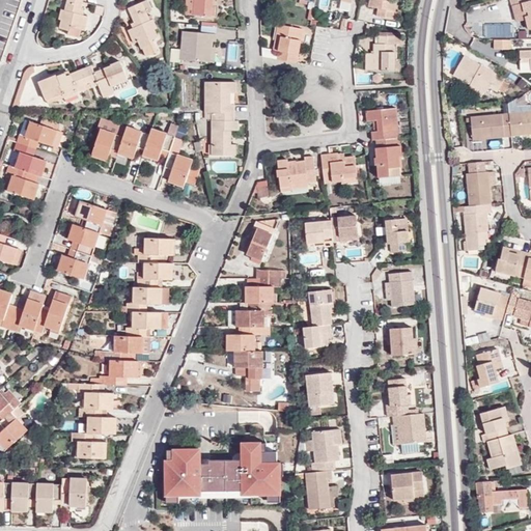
[(79,14),(81,8),(82,0),(67,0),(65,9),(62,8),(59,19),(62,20),(60,27),(70,30),(71,26),(82,29),(85,15),(84,15),(79,14)]
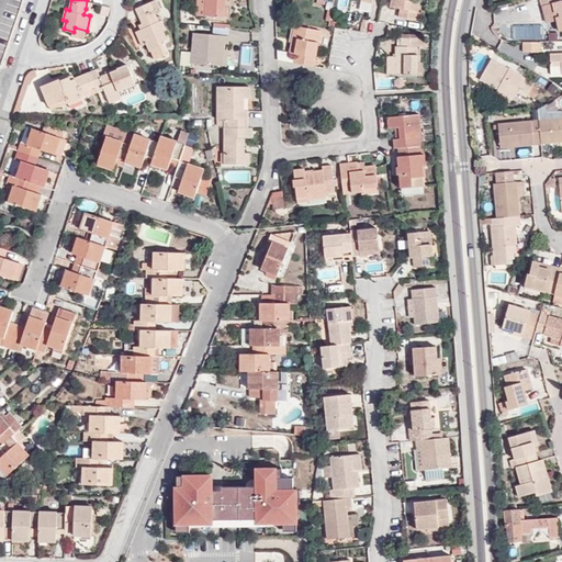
[(163,10),(157,0),(155,0),(150,2),(156,13),(163,10)]
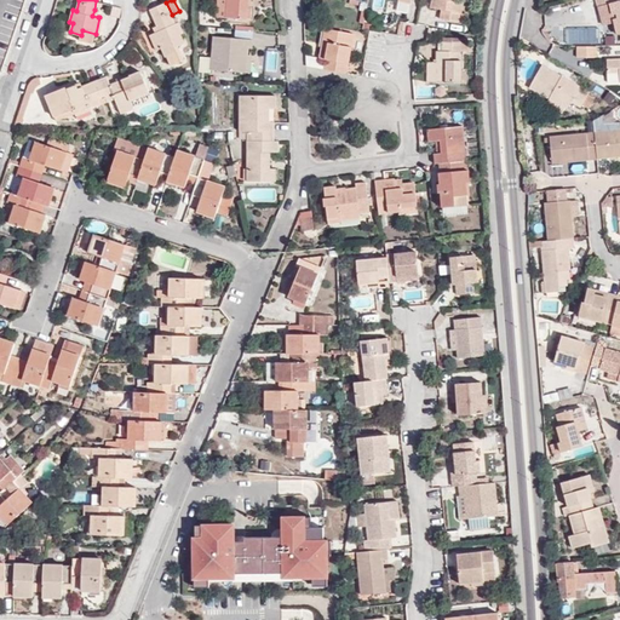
[(217,0),(217,16),(227,17),(227,0),(217,0)]
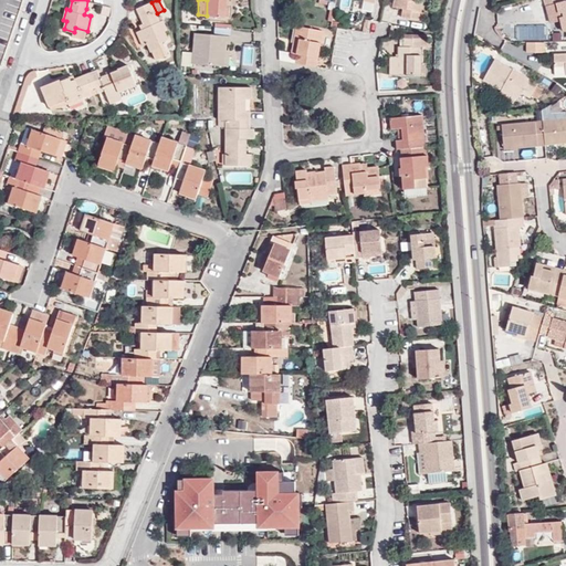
[(207,0),(207,16),(226,17),(227,7),(227,0),(207,0)]
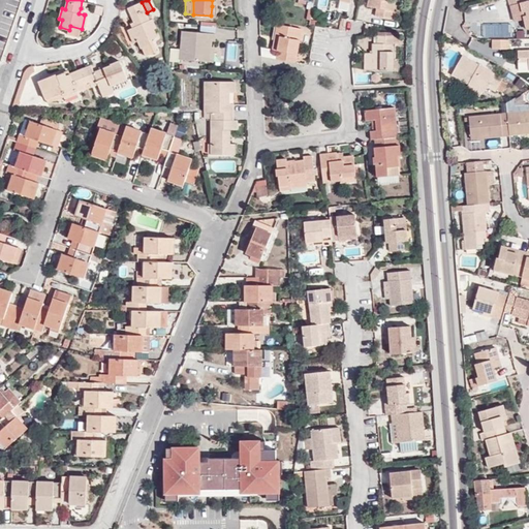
[(368,0),(368,6),(376,7),(375,16),(392,19),(395,2),(390,0),(368,0)]
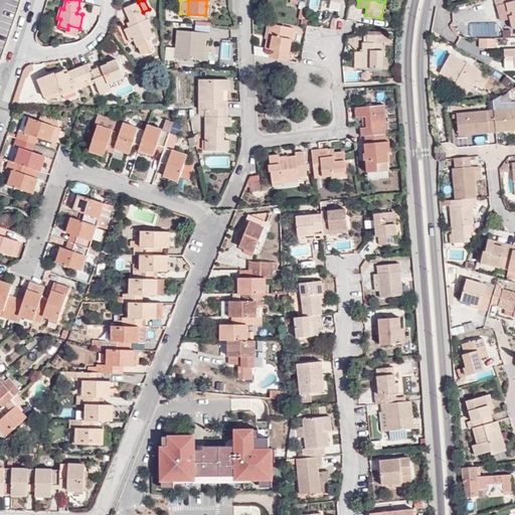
[(514,0),(495,0),(497,5),(506,2),(508,12),(512,11),(513,15),(509,15),(510,18),(512,26),(514,26),(514,0)]
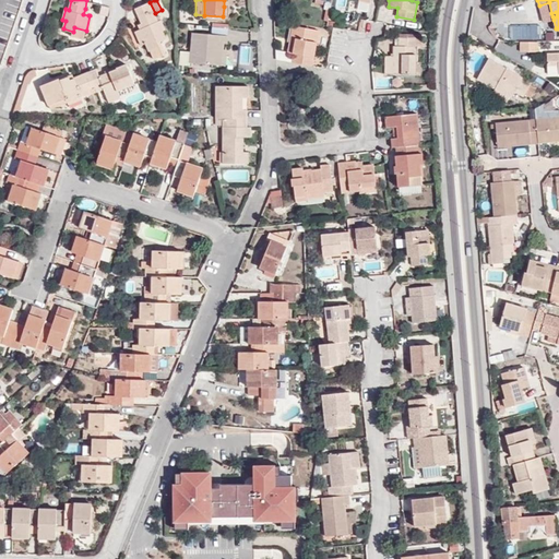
[(156,16),(155,13),(150,2),(135,9),(142,23),(143,27),(140,30),(135,32),(141,45),(145,44),(150,51),(151,50),(154,59),(167,54),(162,42),(167,39),(164,32),(166,30),(162,20),(158,21),(156,16)]
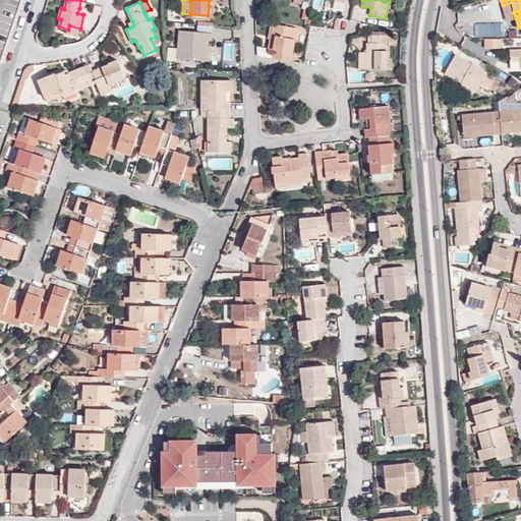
[(503,5),(507,21),(516,18),(515,15),(519,15),(518,11),(514,12),(512,2),(503,5)]
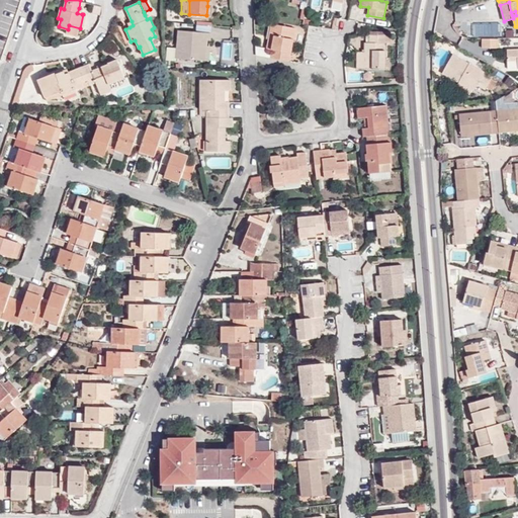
[(272,50),(271,58),(290,62),(296,28),(276,24),(274,39),(269,38),(267,49),(272,50)]
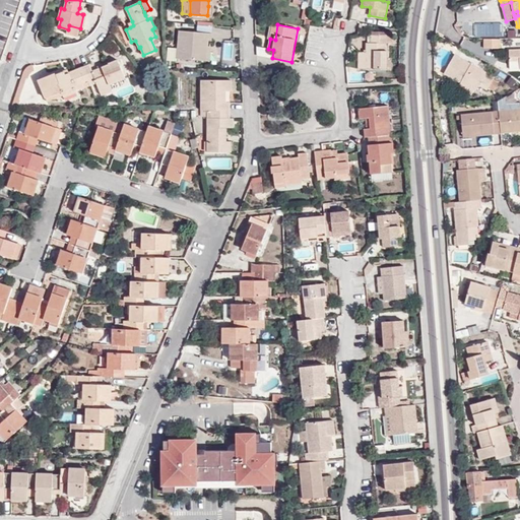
[(67,34),(78,37),(80,28),(69,25),(68,29),(67,34)]
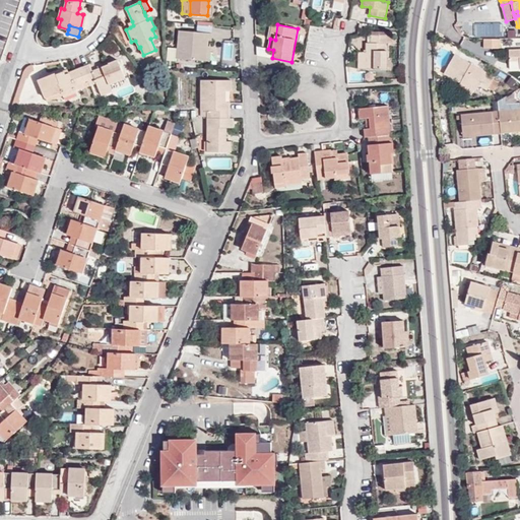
[(179,30),(177,58),(207,60),(208,47),(209,40),(211,41),(212,33),(179,30)]
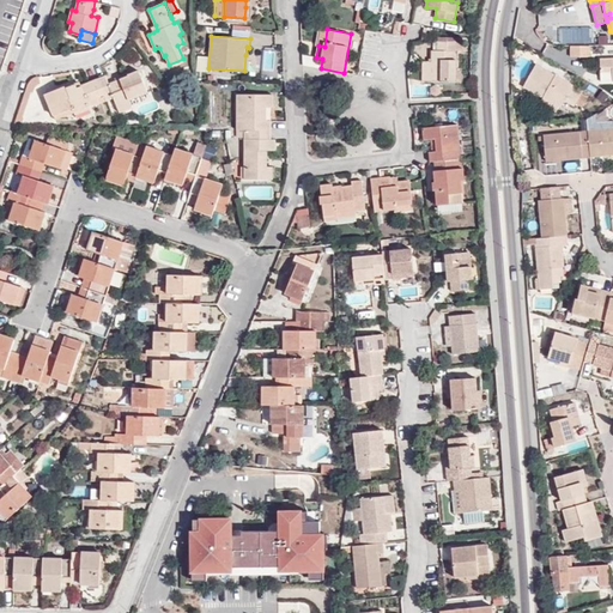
[(529,47),(528,46),(514,38),(513,54),(520,54),(521,52),(526,54),(529,47)]
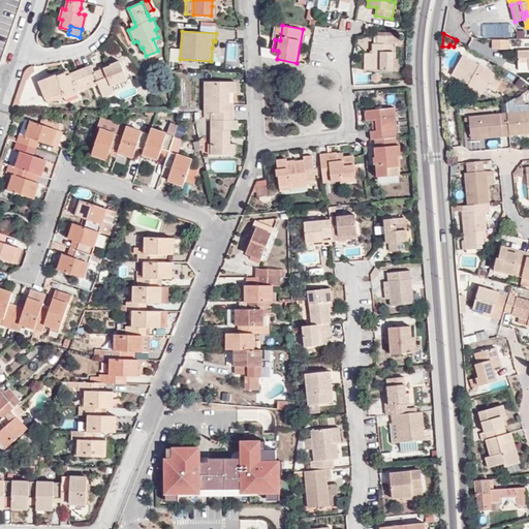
[(378,43),(373,43),(373,53),(373,69),(393,69),(394,35),(378,35),(378,43)]
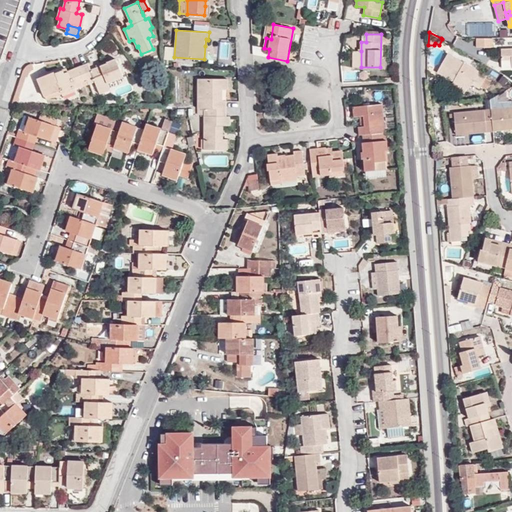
[(493,47),(493,37),(477,38),(477,47),(493,47)]
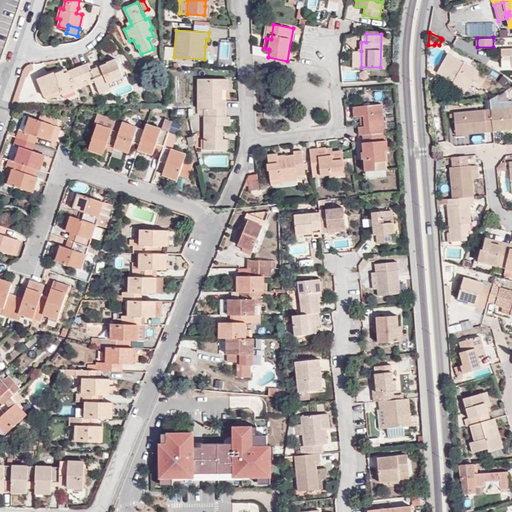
[(511,48),(502,49),(502,60),(511,60),(511,67),(511,48)]
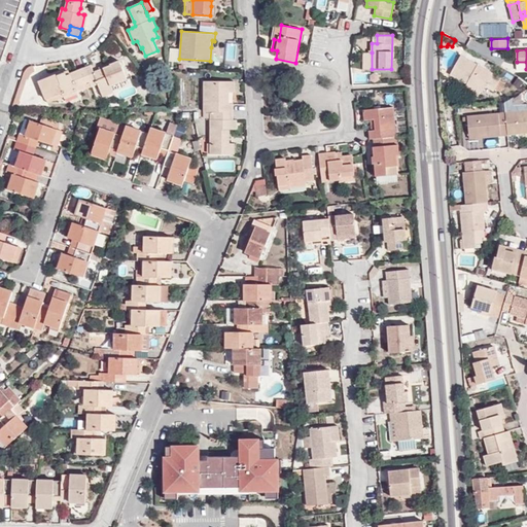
[(450,74),(467,83),(481,91),(483,92),(486,86),(494,91),(501,78),(461,55),(450,74)]
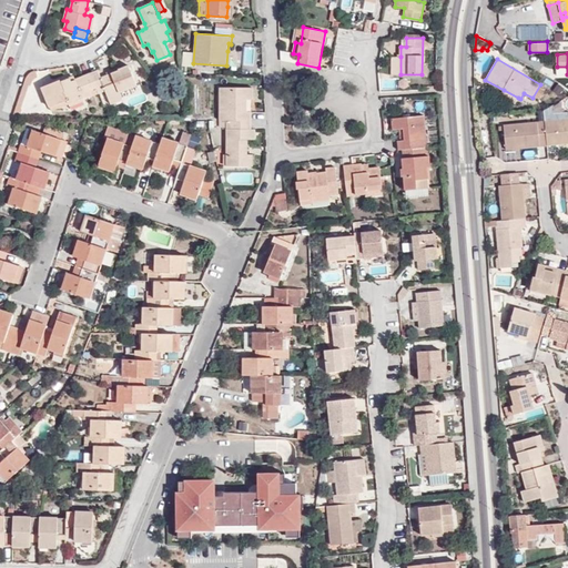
[(101,78),(98,69),(89,73),(95,89),(97,93),(104,90),(111,105),(124,100),(121,92),(138,85),(129,64),(119,68),(120,70),(101,78)]
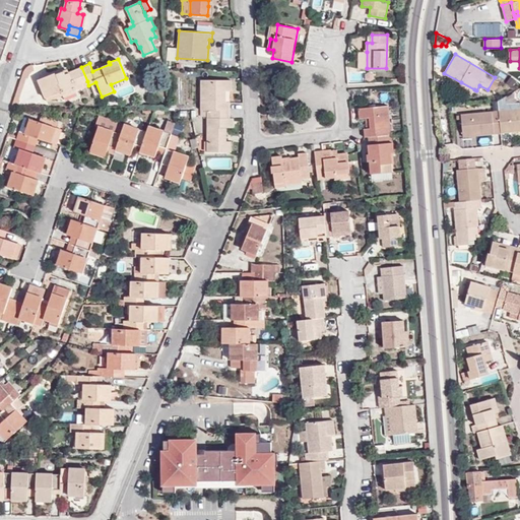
[(25,69),(11,105),(18,105),(24,84),(26,78),(33,70),(31,67),(29,67),(25,69)]
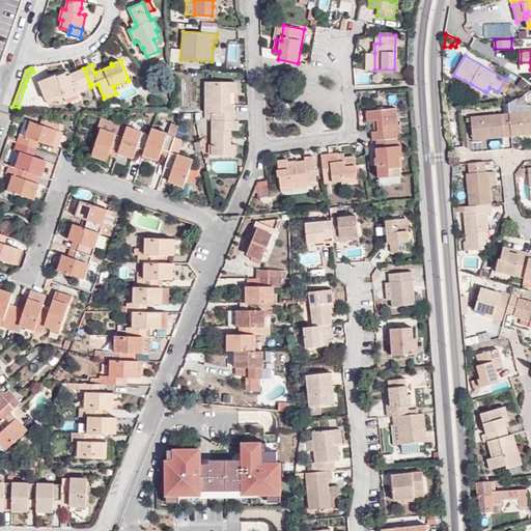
[(77,87),(89,83),(83,68),(71,73),(72,74),(67,76),(66,73),(57,76),(57,74),(38,82),(47,100),(62,93),(63,96),(78,90),(77,87)]
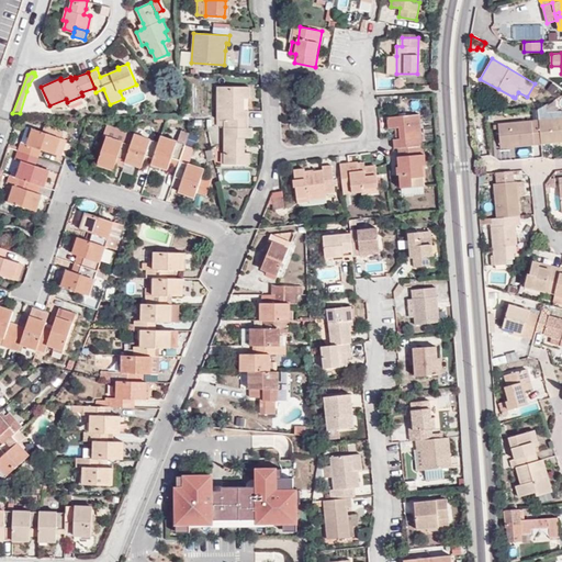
[(251,87),(217,87),(217,119),(224,119),(249,120),(249,110),(245,110),(240,110),(240,98),(245,98),(251,98),(251,87)]
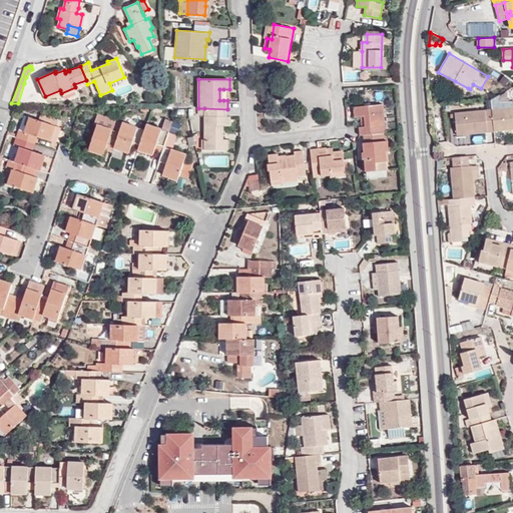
[(463,93),(466,92),(468,88),(455,81),(453,85),(453,87),(463,93)]
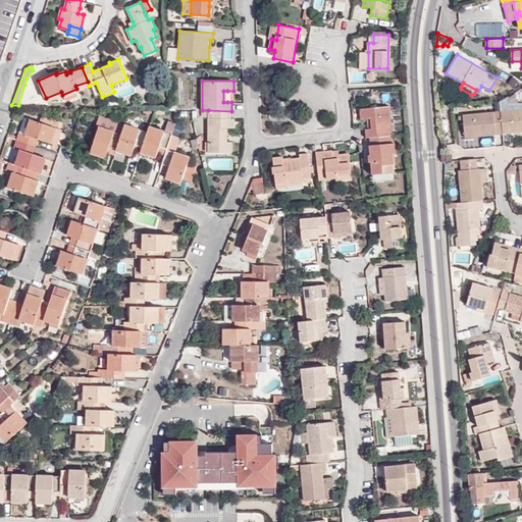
[(64,98),(77,93),(76,89),(62,95),(63,95),(64,98)]
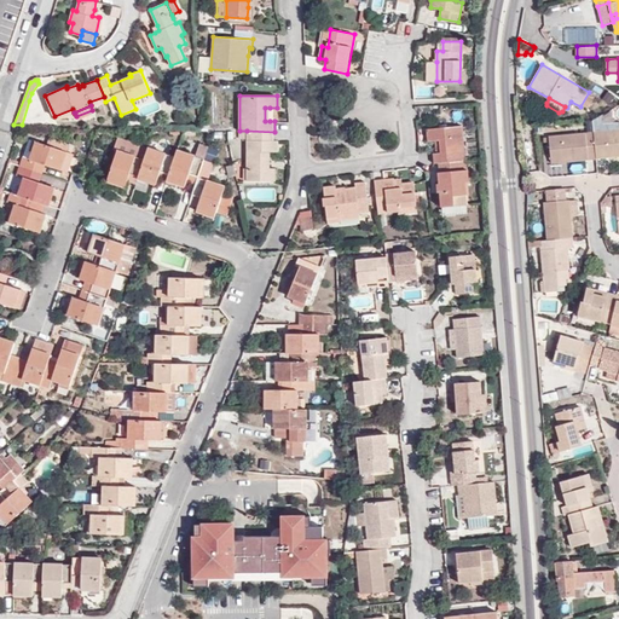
[(57,121),(75,113),(74,113),(73,109),(55,116),(57,121)]
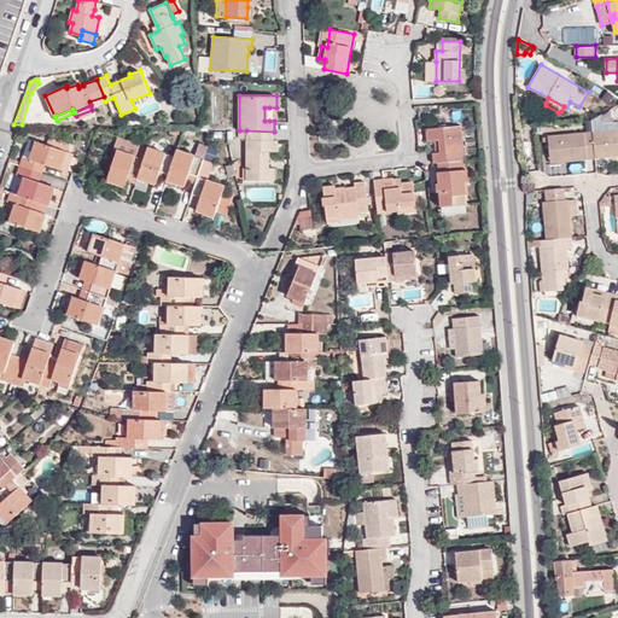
[(601,115),(593,121),(593,132),(617,129),(617,123),(602,126),(601,115)]
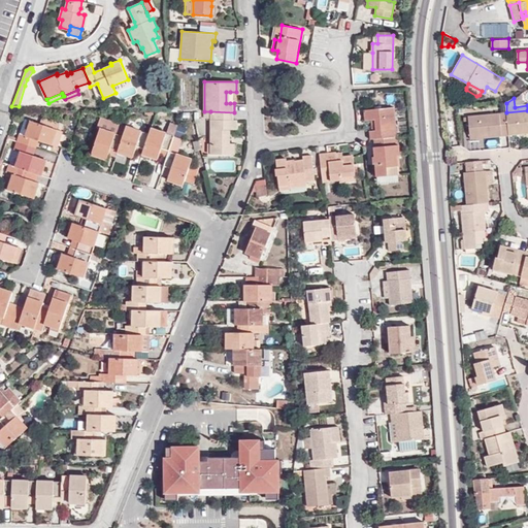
[(370,139),(374,139),(397,137),(394,107),(364,110),(365,121),(371,120),(374,120),(375,130),(372,130),(369,130),(370,139)]
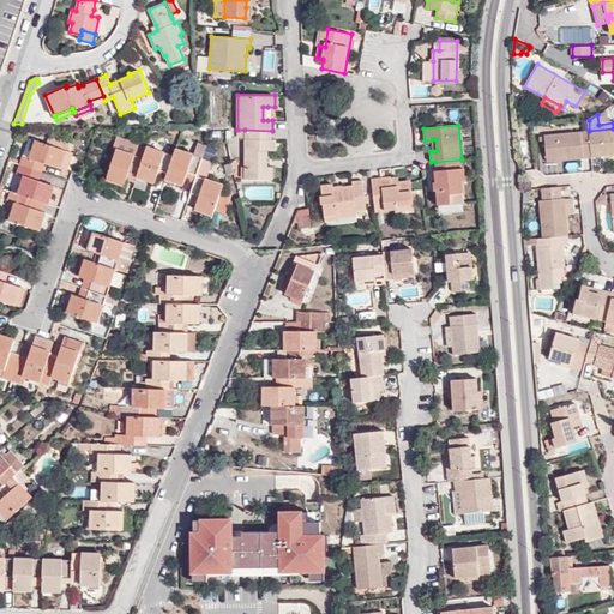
[(613,128),(589,131),(545,134),(547,161),(591,156),(613,154),(613,128)]
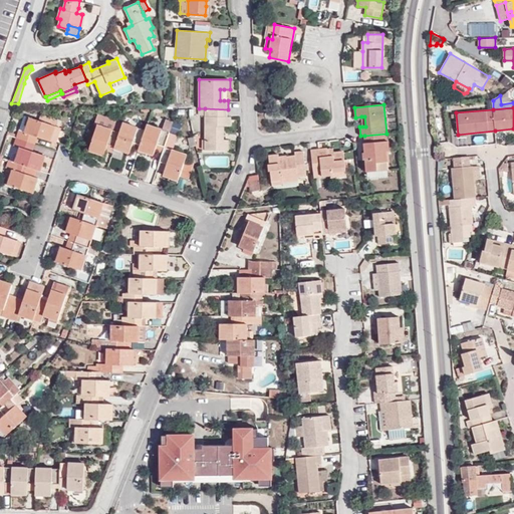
[(228,109),(205,108),(205,114),(205,150),(225,150),(225,140),(225,125),(231,125),(232,116),(228,116),(228,109)]
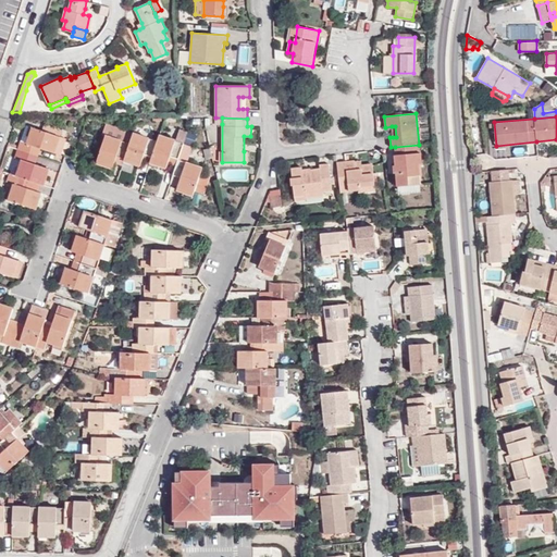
[(57,127),(44,123),(42,131),(54,135),(57,127)]
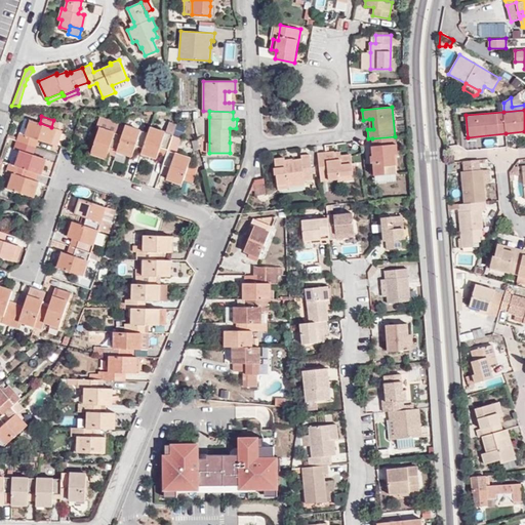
[(99,116),(97,125),(101,126),(116,131),(119,122),(99,116)]
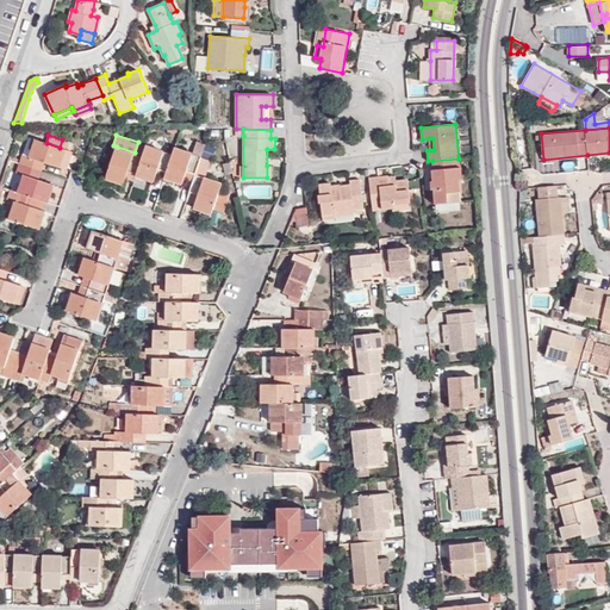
[(35,139),(29,137),(23,155),(29,157),(35,139)]
